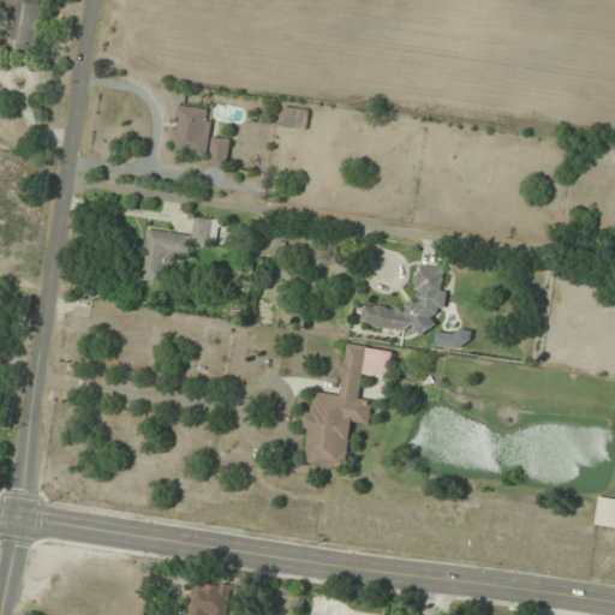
[(0,0),(0,7),(13,9),(7,54),(29,57),(30,45),(39,46),(43,0),(0,0)]
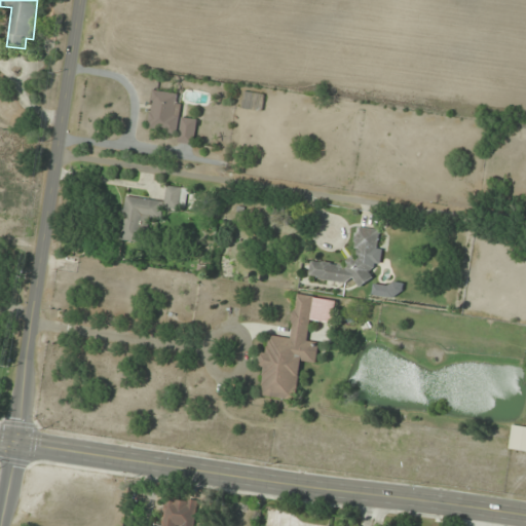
[(194,145),(197,119),(179,117),(182,95),(153,90),(147,132),(179,136),(178,143),(194,145)]
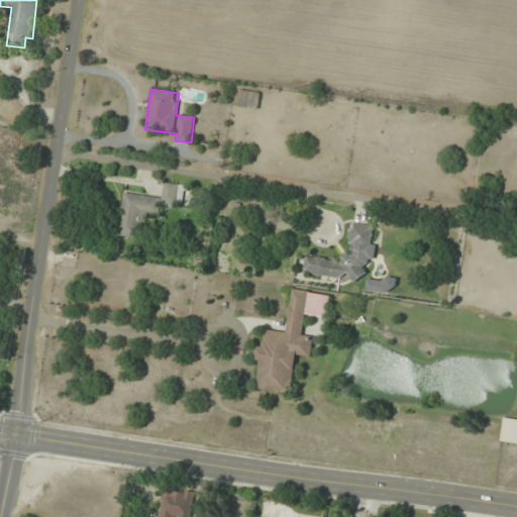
[(238,108),(259,108),(259,92),(238,92),(238,108)]
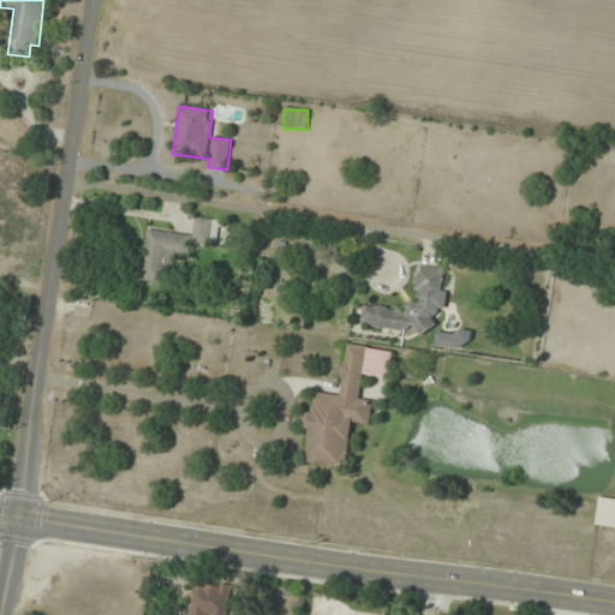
[(191,244),(213,246),(215,221),(195,219),(193,237),(147,232),(141,281),(169,285),(172,257),(189,260),(191,244)]
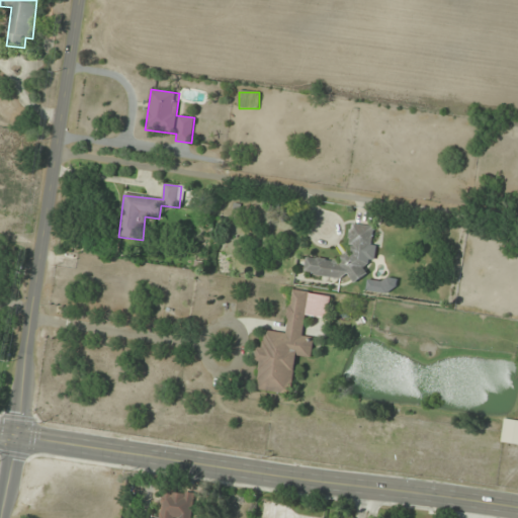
[(305,273),(365,282),(369,258),(375,259),(377,247),(372,246),(375,227),(353,224),(349,253),(343,252),(341,262),(307,257),(305,273)]
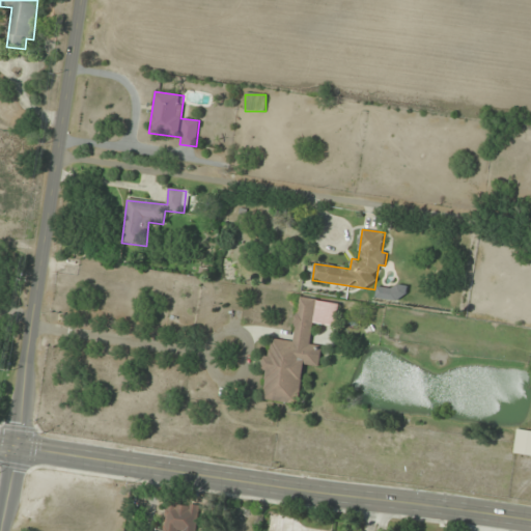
[(273,339),(271,357),(263,357),(262,370),(268,371),(264,400),(301,403),(305,365),(320,366),(323,346),(312,345),(317,299),(299,297),(295,341),(273,339)]
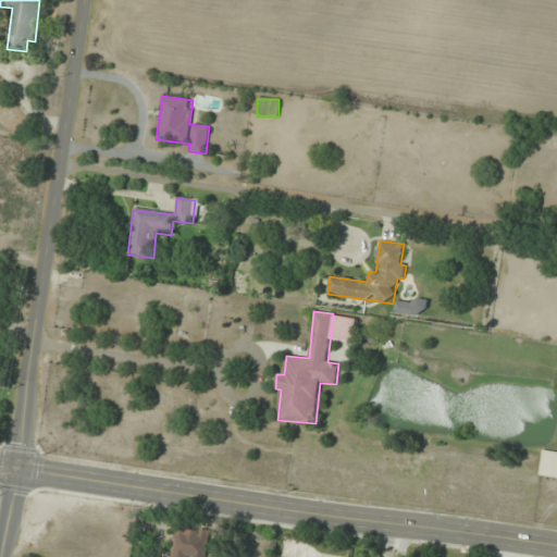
[(541,477),(556,477),(556,452),(542,452),(541,477)]
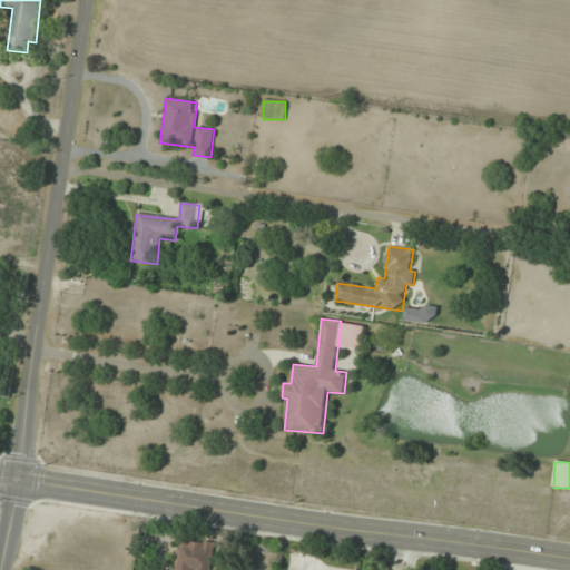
[(176,569),(210,569),(215,543),(179,539),(176,569)]
